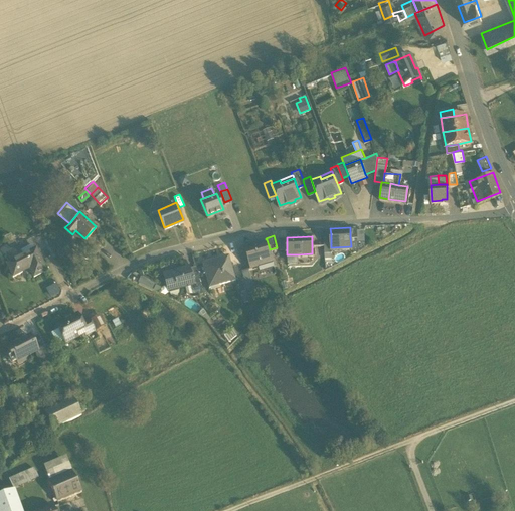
[(245,247),(250,264),(263,261),(264,262),(273,260),(270,249),(267,239),(266,239),(258,242),(259,244),(245,247)]
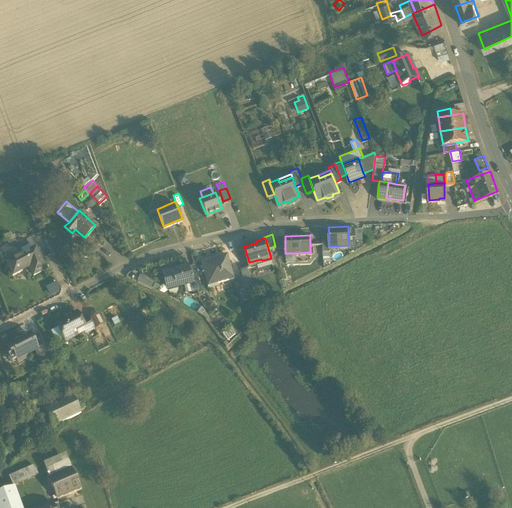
[(23,253),(36,246),(33,240),(20,247),(23,253)]
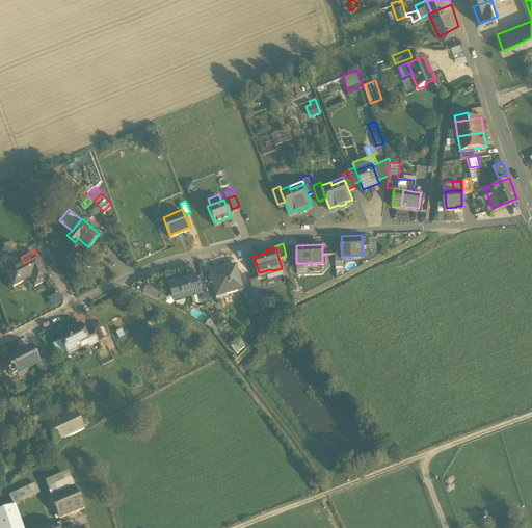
[(30,275),(34,284),(48,278),(37,256),(24,263),(6,270),(12,284),(30,275)]
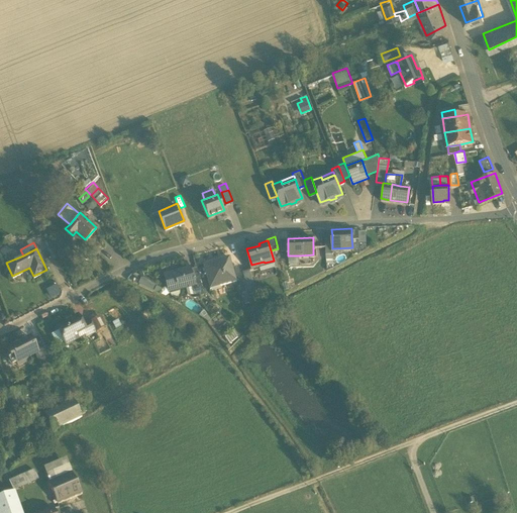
[(203,263),(209,287),(236,279),(229,255),(203,263)]
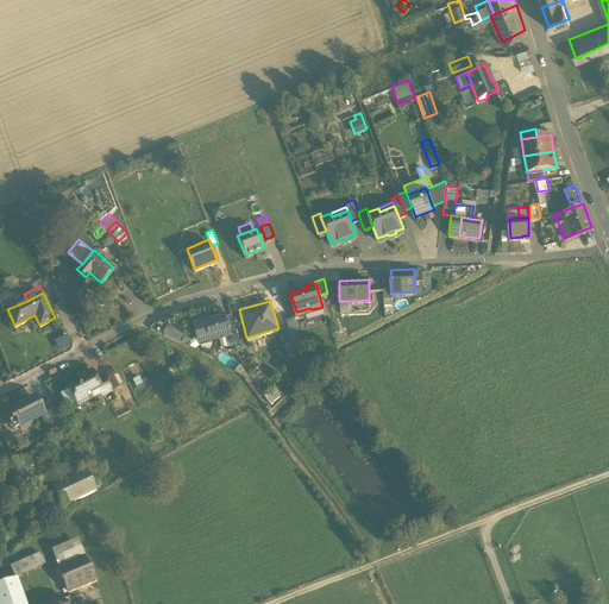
[(169,313),(162,315),(165,323),(173,321),(169,313)]
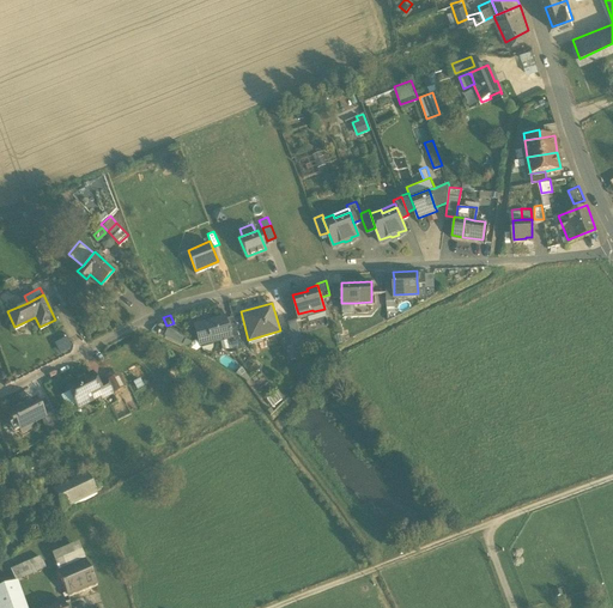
[(210,336),(211,340),(228,335),(224,320),(223,316),(194,324),(199,340),(210,336)]
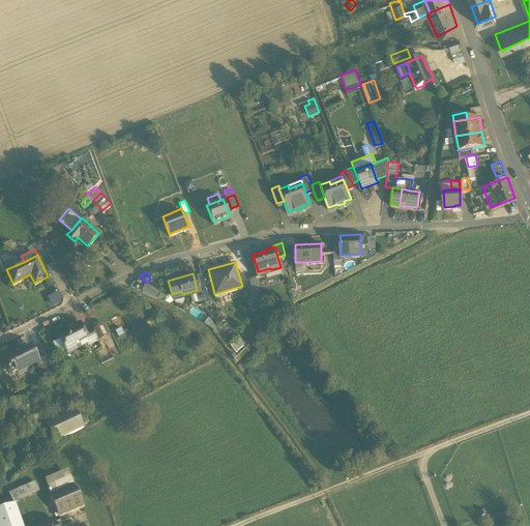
[(197,290),(198,293),(206,291),(201,274),(194,276),(197,290)]
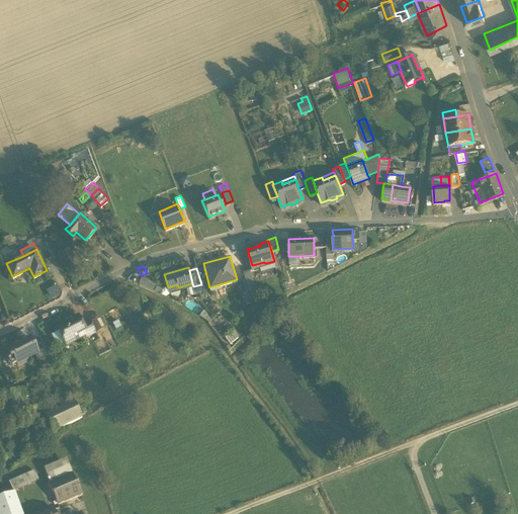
[(244,270),(245,277),(249,289),(250,293),(257,291),(250,268),(244,270)]
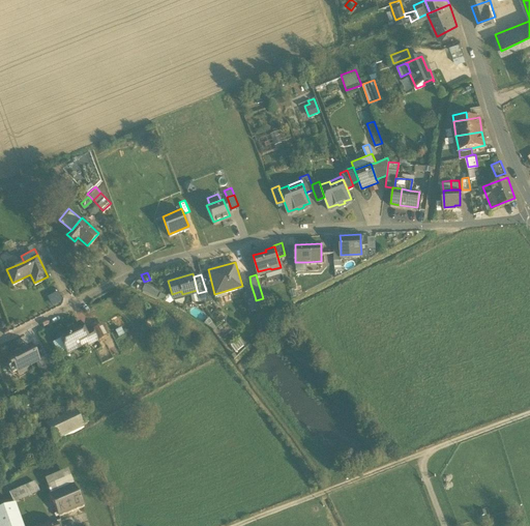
[(157,296),(159,291),(159,290),(145,282),(142,288),(157,296)]
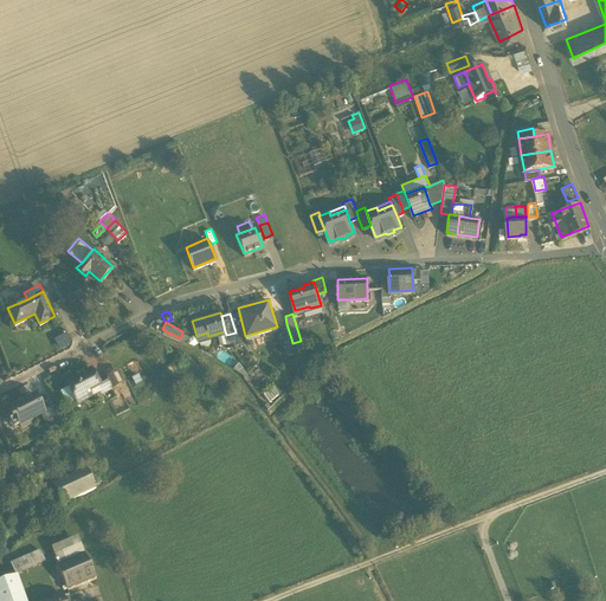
[(284,341),(291,338),(287,324),(279,327),(284,341)]
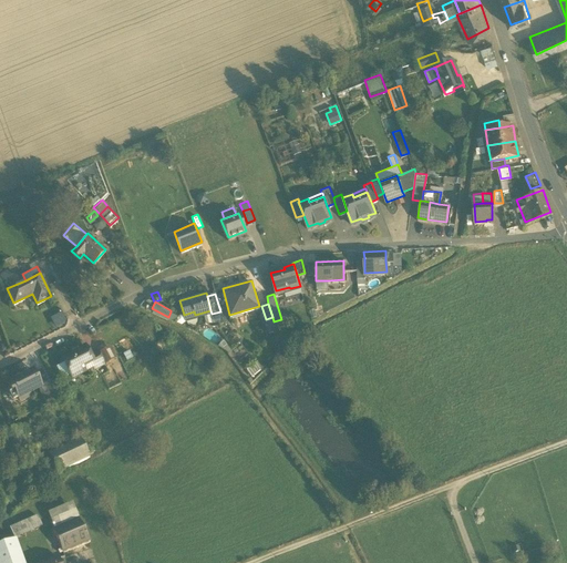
[(50,315),(55,326),(64,321),(65,316),(62,309),(50,315)]
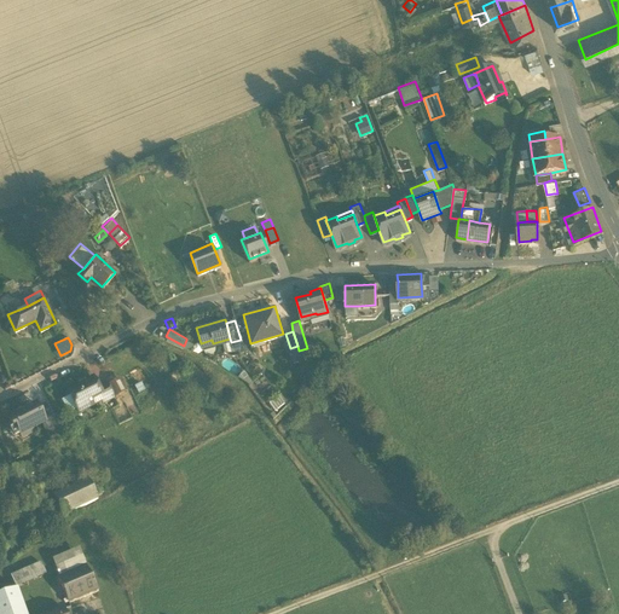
[(301,358),(299,351),(298,346),(290,348),(294,360),(301,358)]
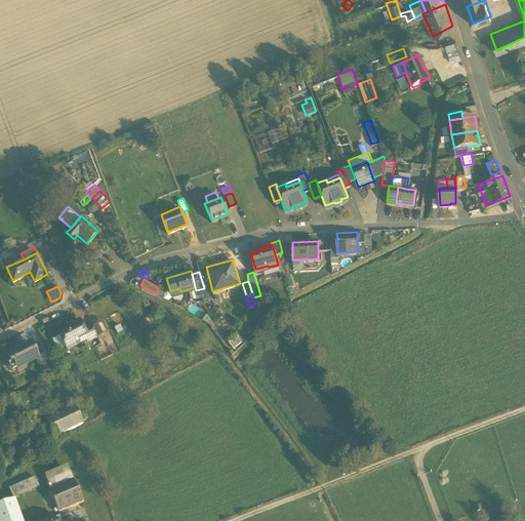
[(201,318),(211,324),(213,322),(206,312),(201,318)]
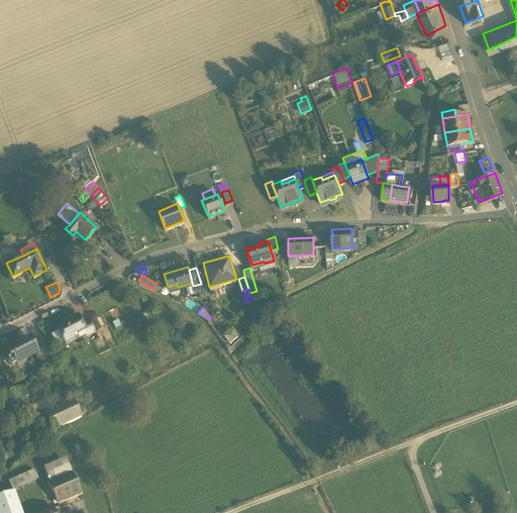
[(64,339),(66,341),(86,331),(82,322),(78,314),(57,324),(58,327),(64,339)]
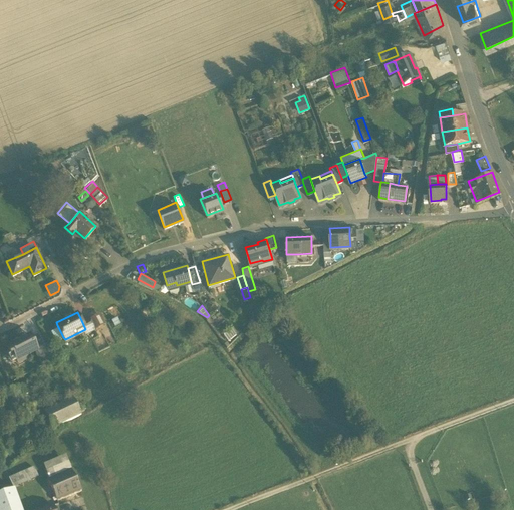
[(98,312),(89,317),(95,327),(103,323),(98,312)]
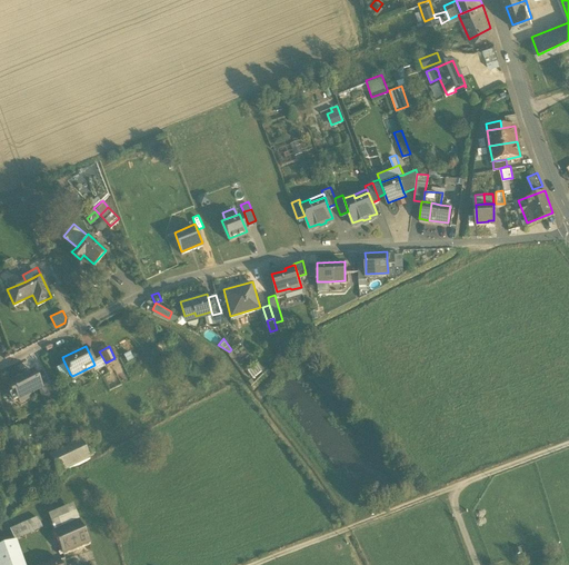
[(96,368),(106,363),(99,352),(99,350),(90,355),(95,365),(96,368)]
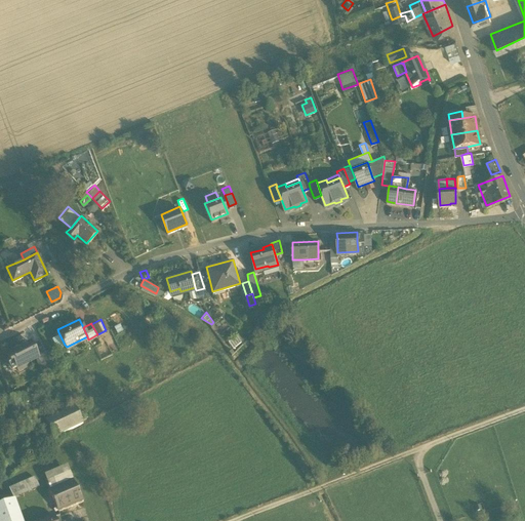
[(65,345),(58,332),(52,336),(57,348),(65,345)]
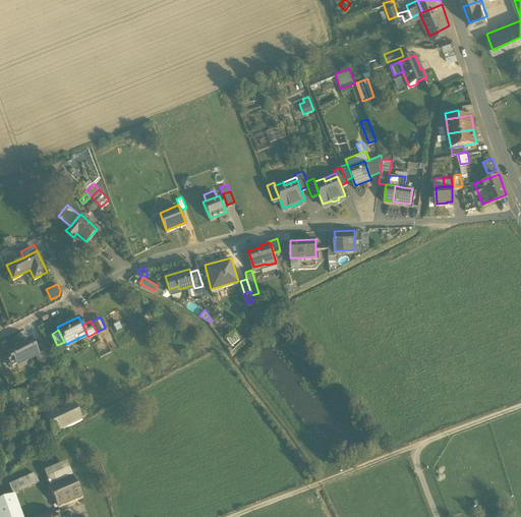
[(231,343),(239,337),(234,330),(226,336),(231,343)]
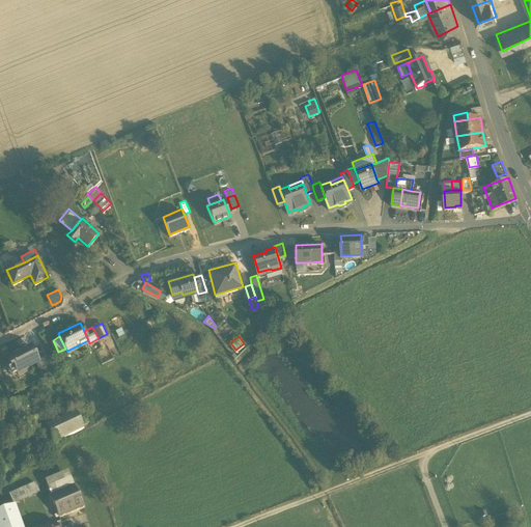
[(14,363),(17,370),(27,365),(35,361),(38,359),(38,358),(34,352),(32,353),(28,345),(6,356),(10,363),(10,364),(14,363)]
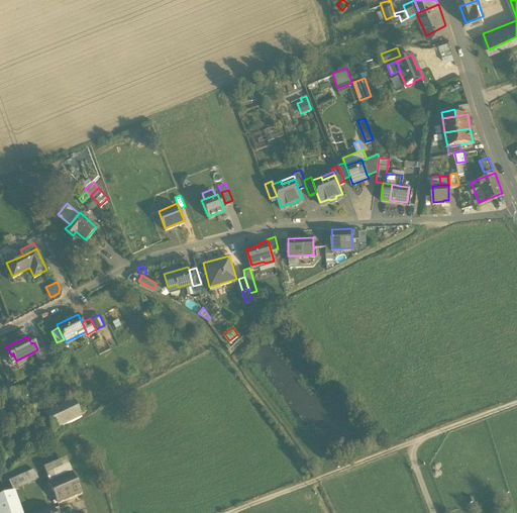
[(34,351),(41,366),(54,358),(46,344),(37,348),(37,349),(34,351)]
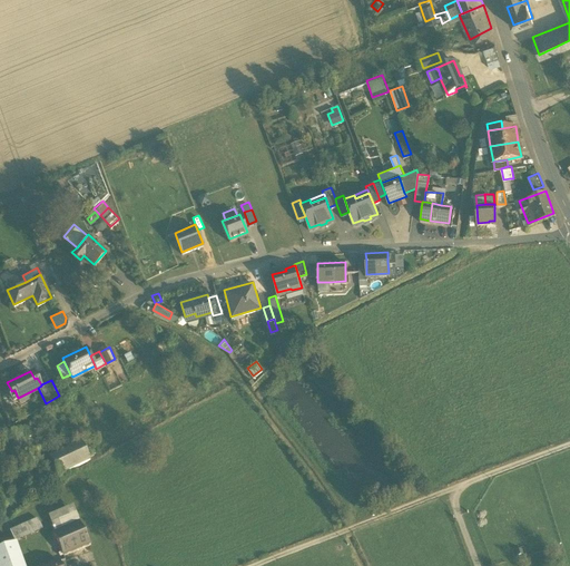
[(11,391),(11,390),(9,392),(12,400),(18,398),(15,390),(11,391)]
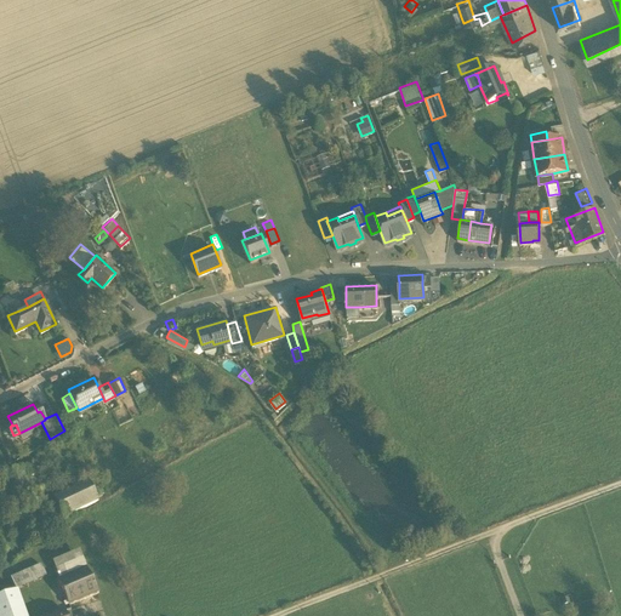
[(26,475),(33,490),(45,484),(40,472),(39,469),(26,475)]
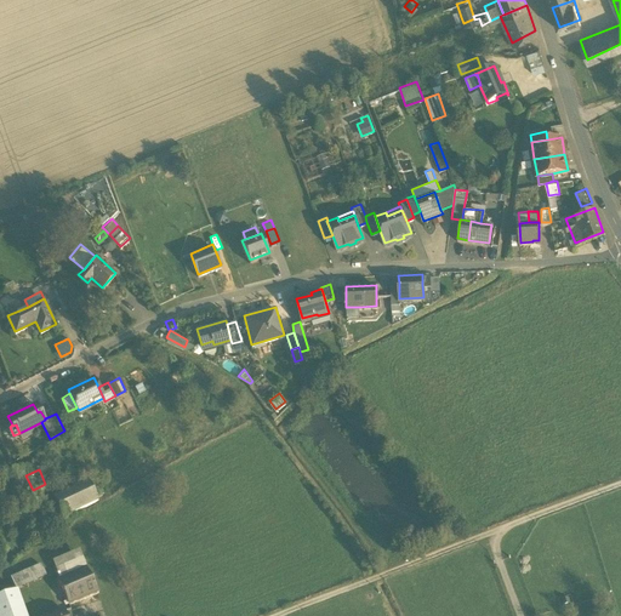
[(53,495),(58,505),(62,514),(98,497),(87,478),(53,495)]
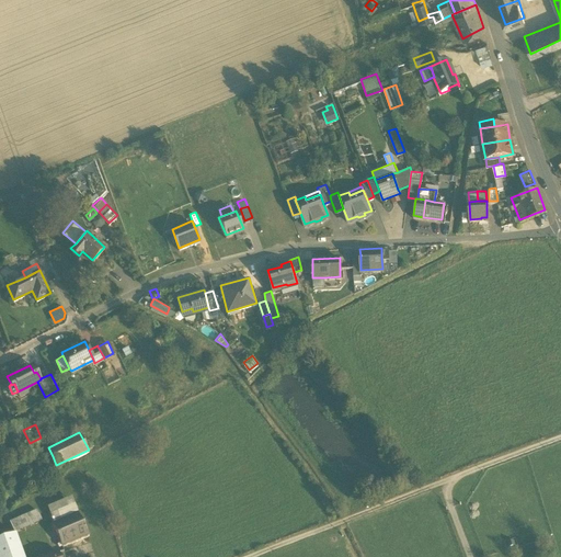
[(48,468),(56,465),(53,456),(44,459),(48,468)]
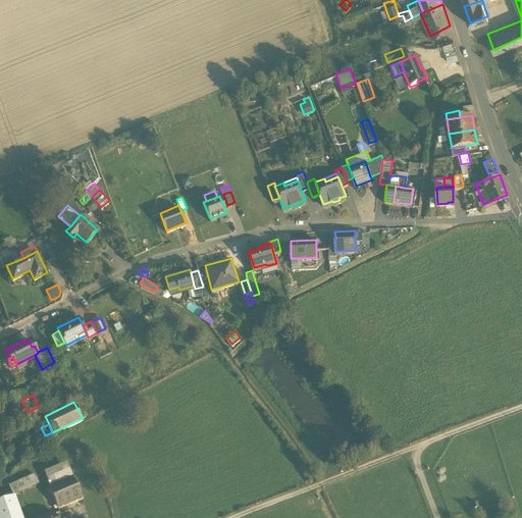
[(44,469),(50,483),(72,474),(66,460),(44,469)]
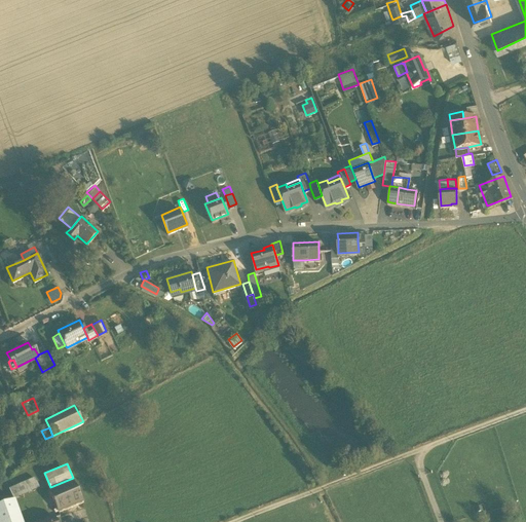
[(8,486),(13,497),(14,497),(13,495),(38,485),(34,475),(8,486)]
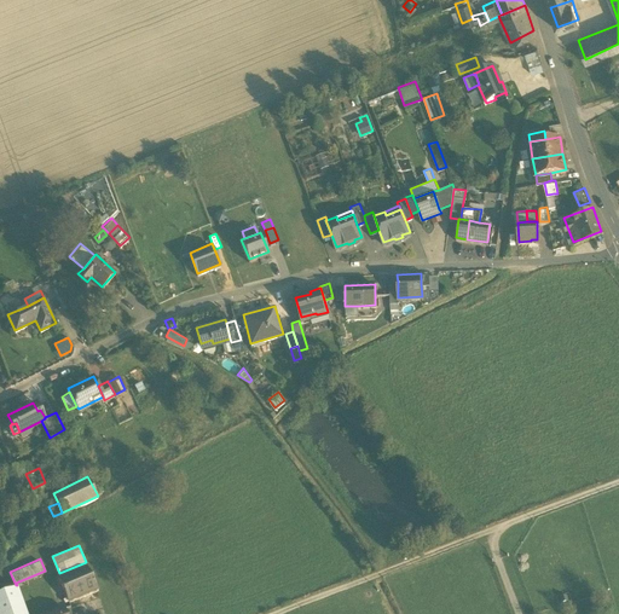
[(64,596),(65,600),(68,598),(98,588),(86,562),(59,573),(56,574),(67,595),(64,596)]
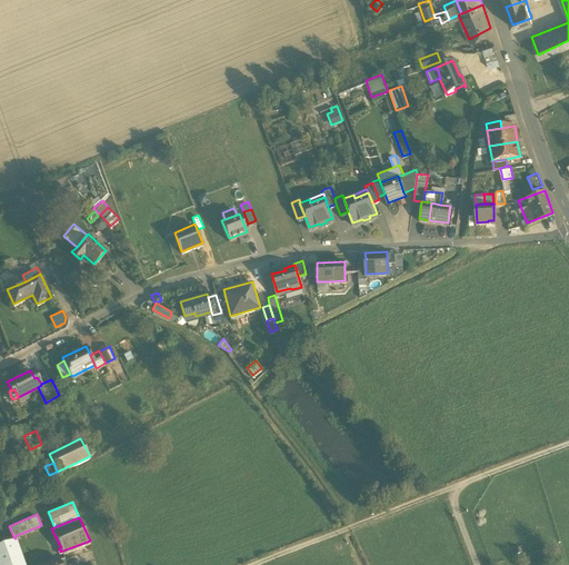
[(25,564),(16,538),(15,538),(0,544),(0,564),(25,564)]
